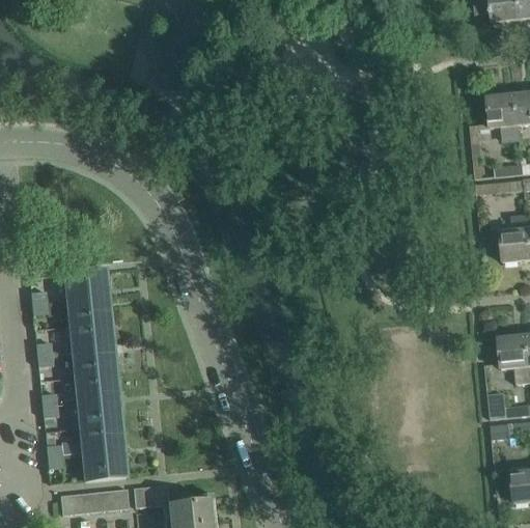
[(521,19),(518,0),(474,0),(476,15),(490,12),(490,14),(492,14),(493,22),(495,22),(495,26),(508,25),(507,21),(521,19)]
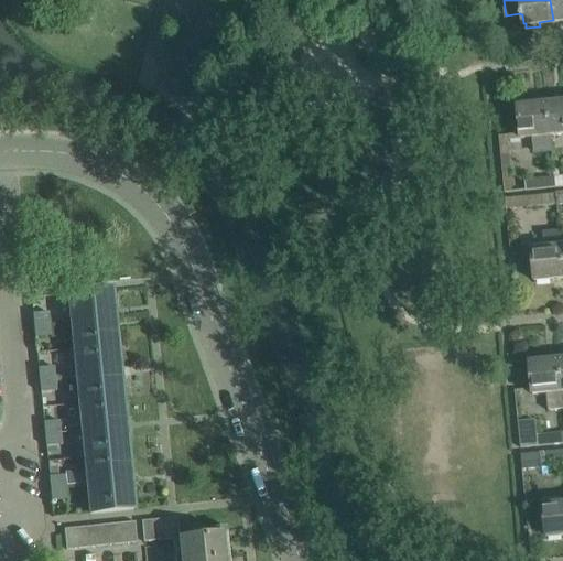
[(550,0),(553,20),(562,19),(562,0),(550,0)]
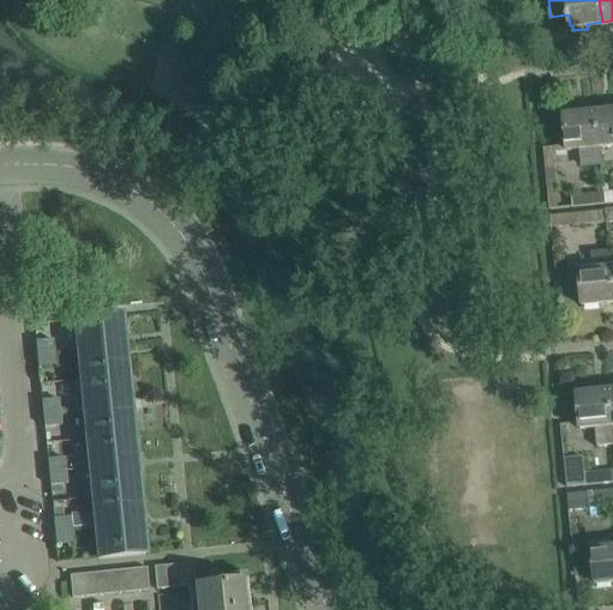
[(612,107),(596,109),(600,144),(612,143),(612,107)]
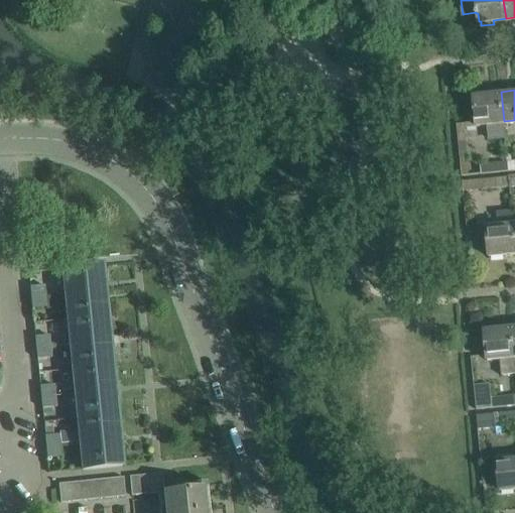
[(504,121),(501,92),(474,94),(477,124),(488,123),(490,137),(505,135),(504,121)]
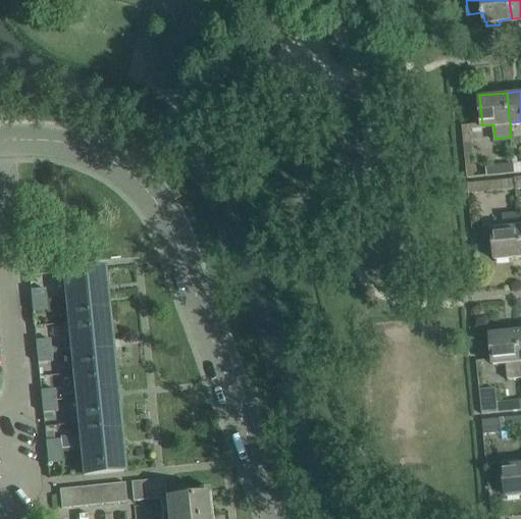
[(472,143),(465,144),(466,162),(474,161),(472,143)]
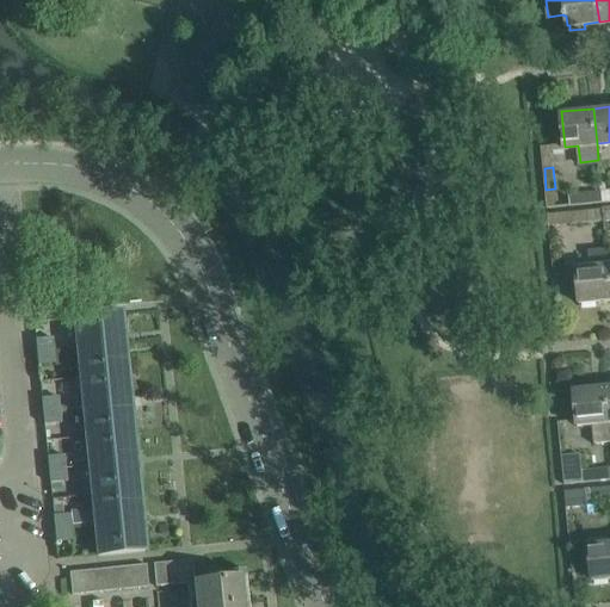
[(602,199),(601,189),(571,192),(572,203),(602,199)]
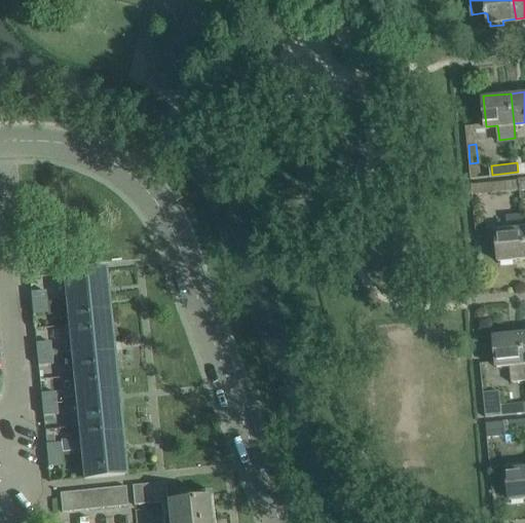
[(520,187),(519,179),(492,181),(493,190),(520,187)]
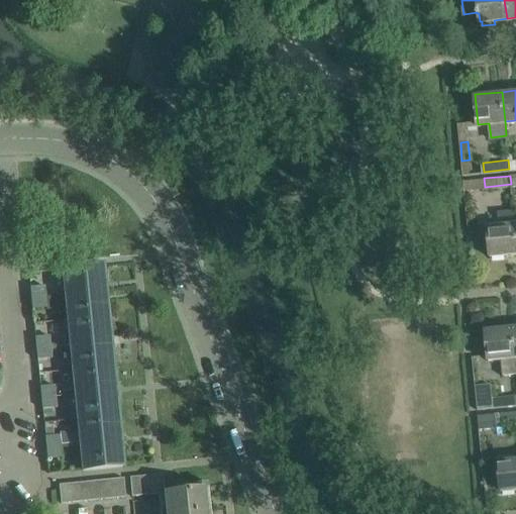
[(499,211),(500,224),(488,225),(491,255),(515,252),(515,237),(514,223),(513,209),(499,211)]
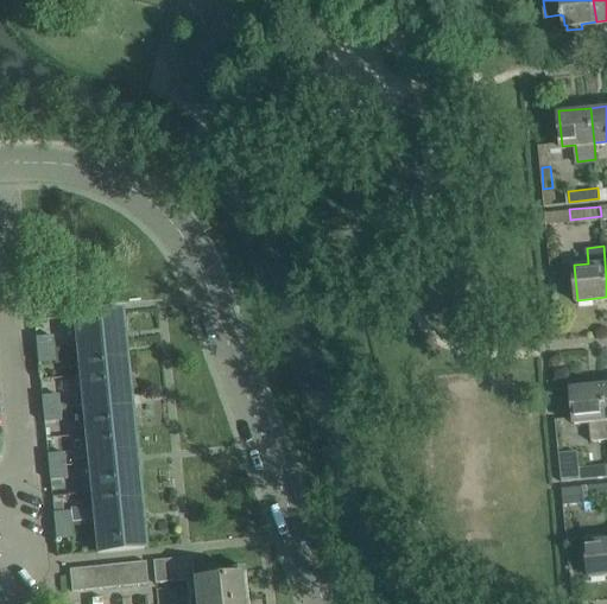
[(78,347),(125,342),(122,312),(124,311),(122,309),(74,313),(74,316),(75,316),(78,347)]
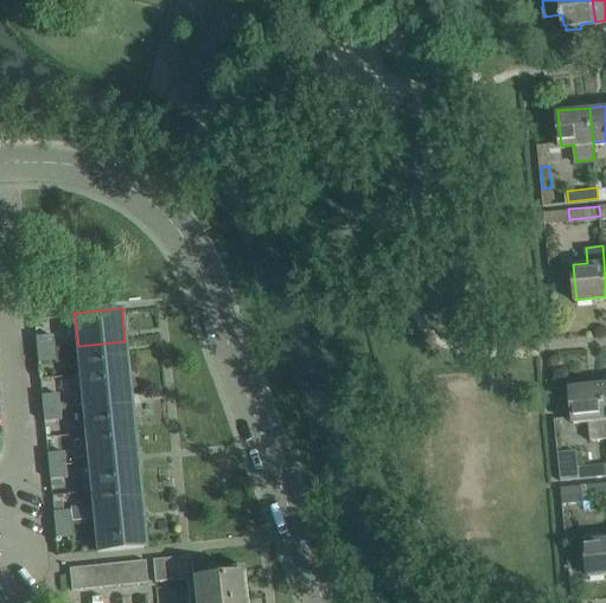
[(53,333),(48,334),(36,335),(38,347),(55,346),(53,333)]
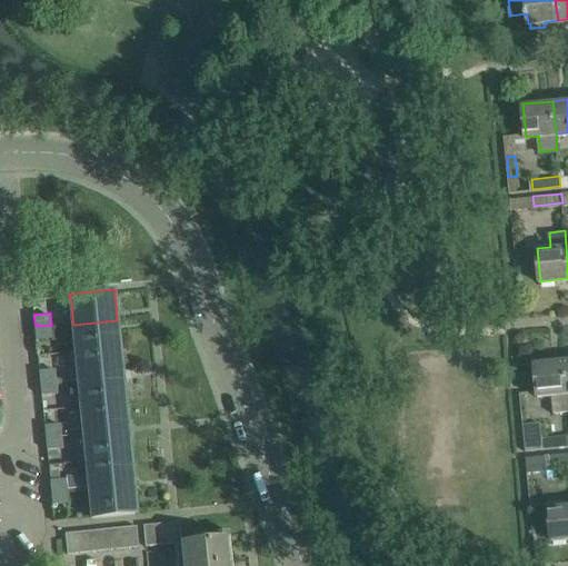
[(120,347),(117,320),(73,325),(76,351),(120,347)]
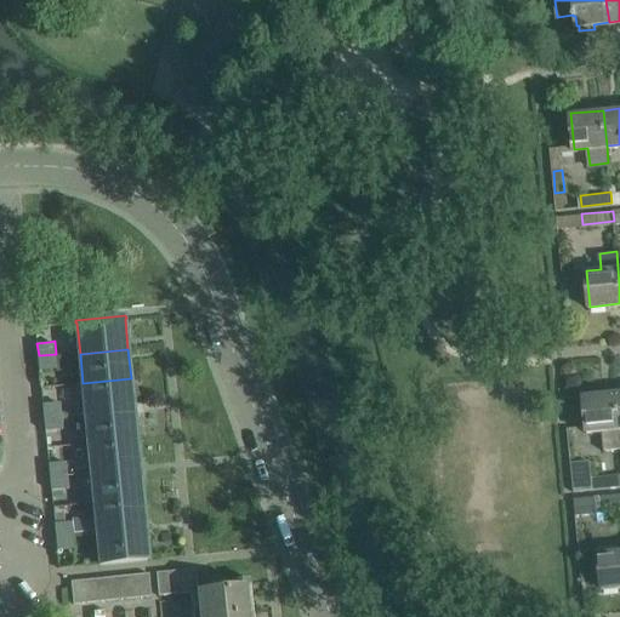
[(56,354),(39,355),(40,369),(57,367),(56,354)]
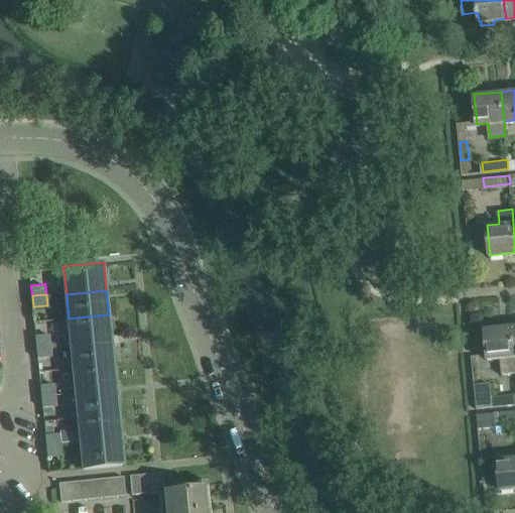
[(109,314),(69,318),(72,343),(111,339),(109,314)]
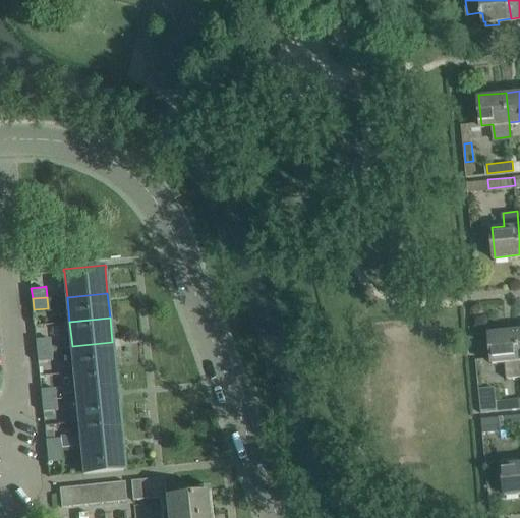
[(489,332),(493,361),(507,360),(509,377),(519,376),(519,356),(517,329),(489,332)]
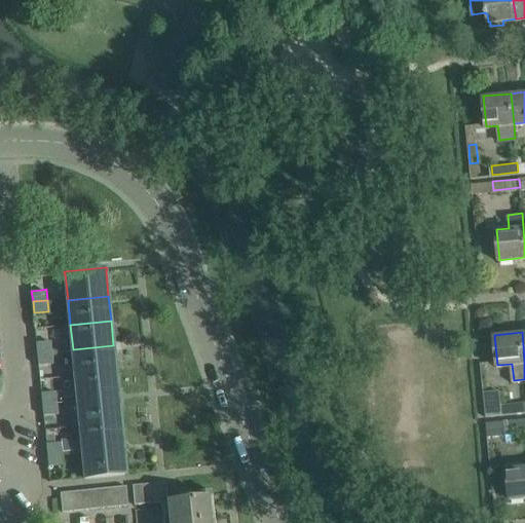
[(37,352),(52,350),(50,340),(36,341),(37,352)]
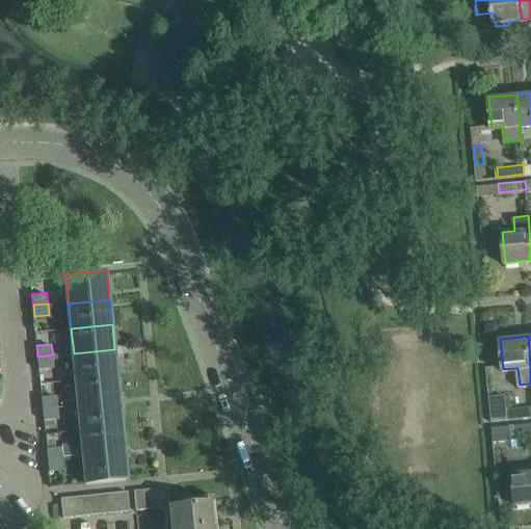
[(117,375),(114,349),(74,353),(76,379),(117,375)]
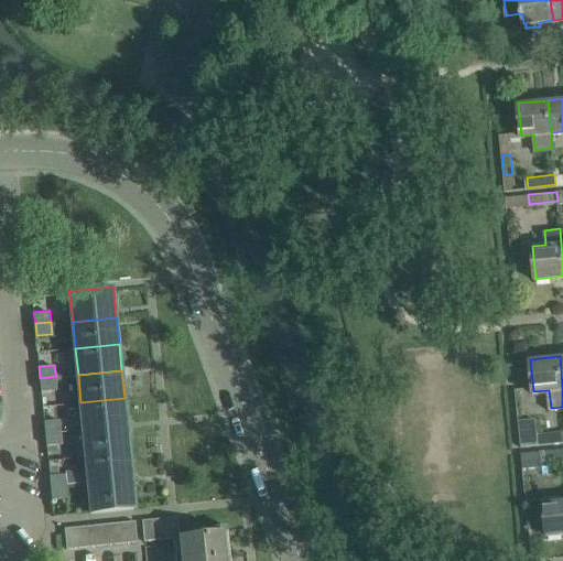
[(57,388),(56,376),(40,378),(42,389),(57,388)]
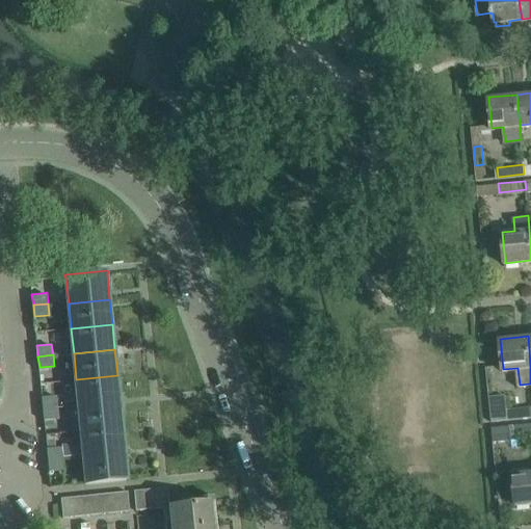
[(117,375),(76,379),(79,404),(120,400),(117,375)]
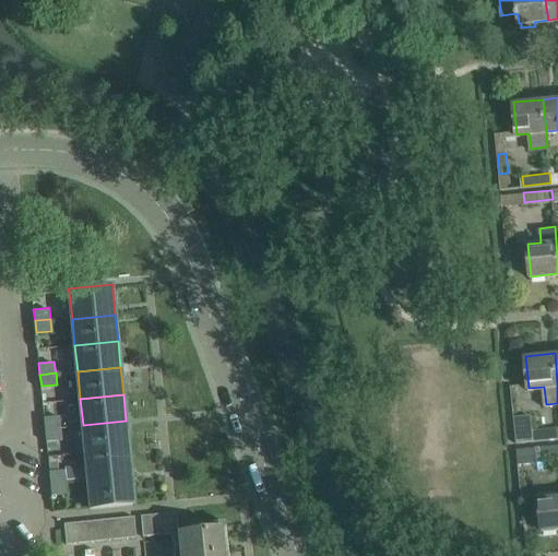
[(557,422),(537,424),(536,414),(514,416),(517,441),(557,437),(557,422)]
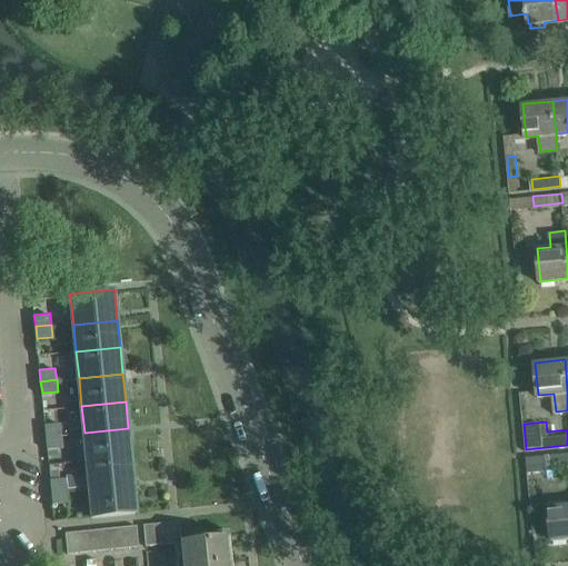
[(46,436),(62,435),(61,423),(45,424),(46,436)]
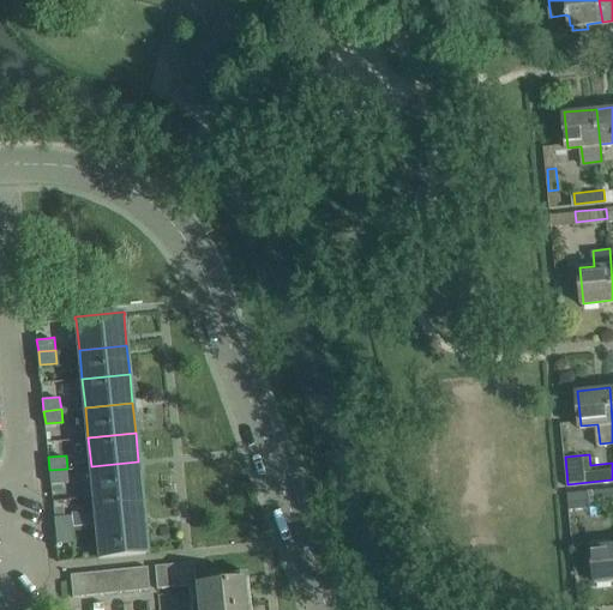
[(142,491),(138,461),(91,466),(94,496),(142,491)]
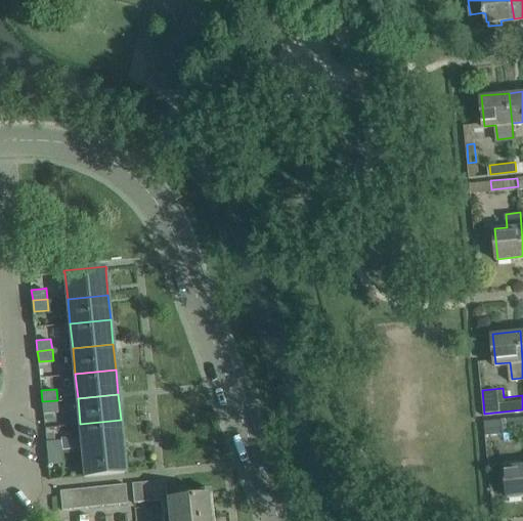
[(57,400),(42,401),(44,413),(58,410),(57,400)]
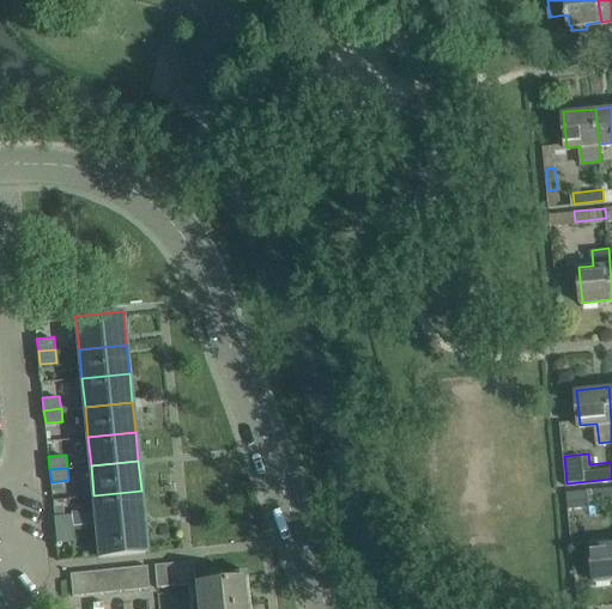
[(611,485),(568,489),(570,506),(588,505),(588,499),(611,497),(611,485)]
